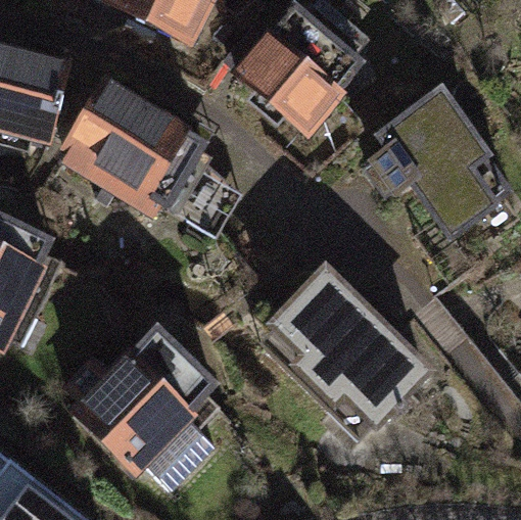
[(103,0),(192,45),(215,0),(103,0)]
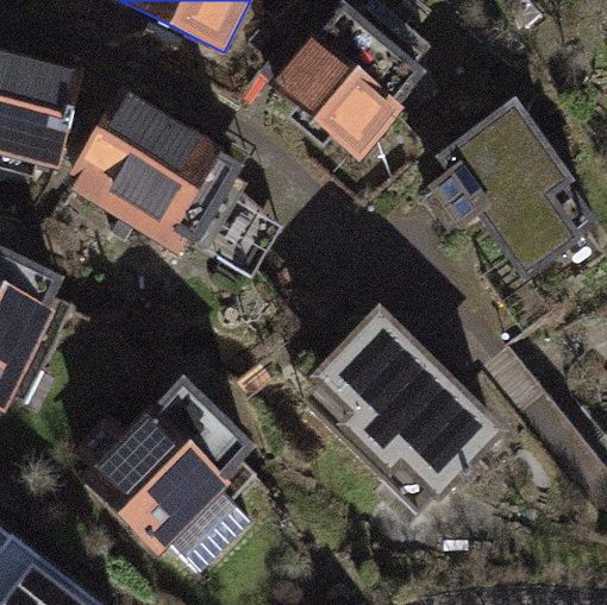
[(335,0),(267,81),(361,159),(406,107),(400,102),(429,69),(346,0),(335,0)]
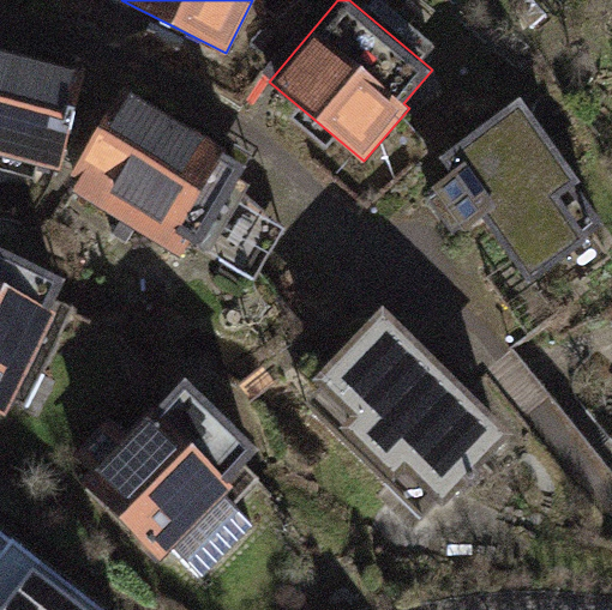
[(0,151),(55,165),(79,70),(0,50),(0,151)]
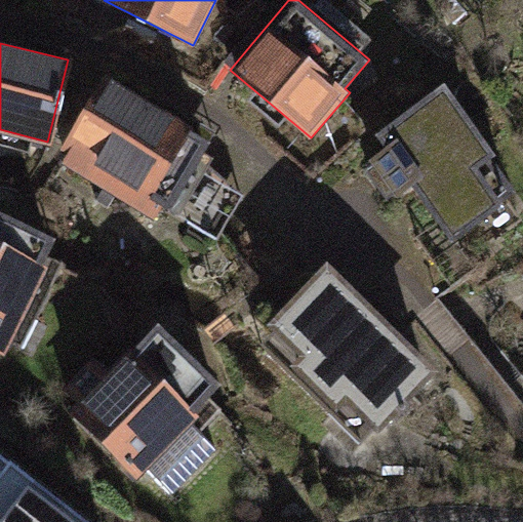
[(104,76),(58,148),(66,152),(59,161),(153,219),(162,205),(168,209),(209,143),(104,76)]
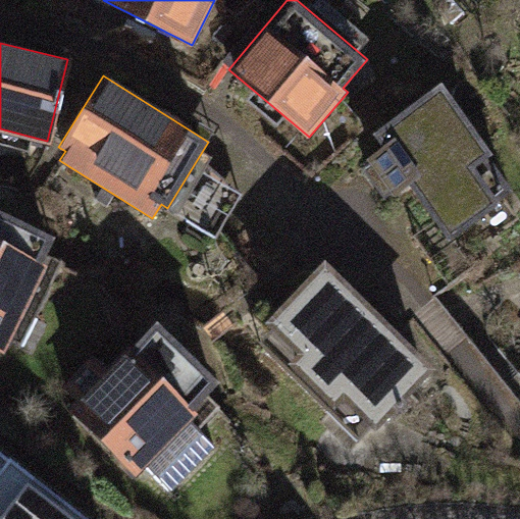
[(518,189),(440,84),(374,133),(382,144),(365,157),(393,195),(409,184),(450,239),(518,189)]
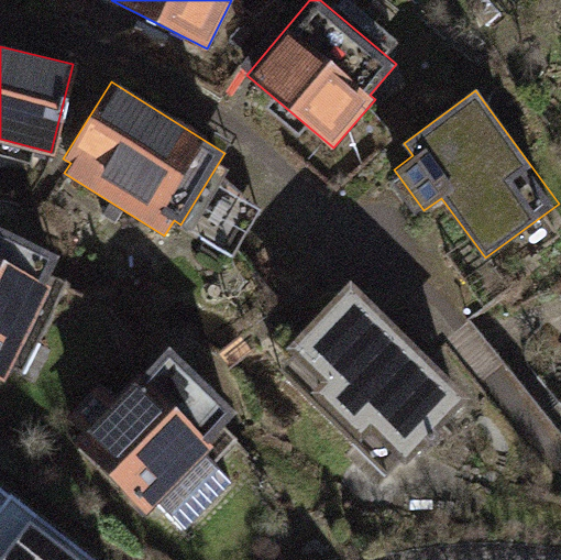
[(0,377),(3,380),(48,285),(44,283),(57,253),(0,226),(0,377)]
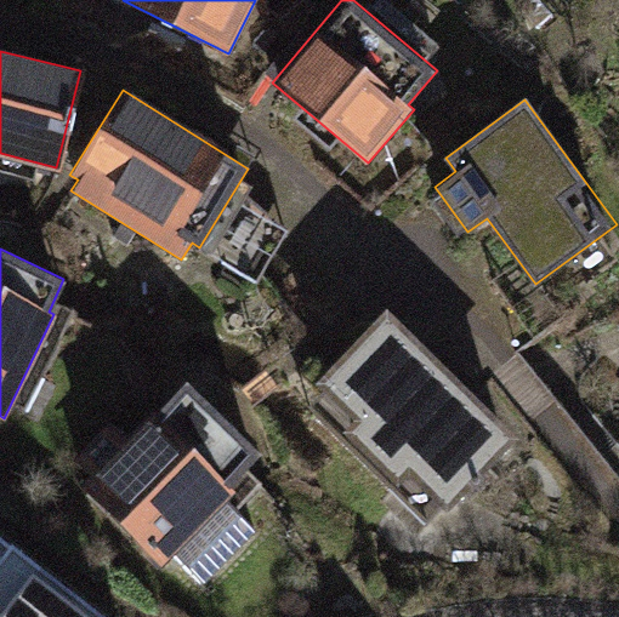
[(385,308),(317,380),(327,388),(310,405),(427,518),(439,504),(447,512),(520,438),(385,308)]
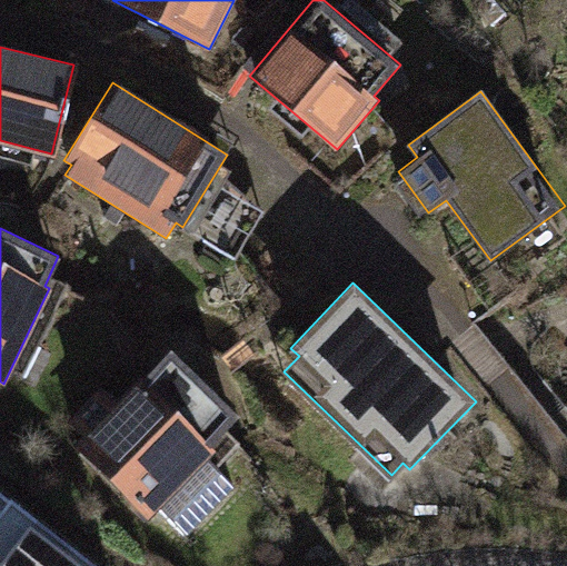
[(79,437),(71,446),(147,520),(160,507),(187,534),(234,487),(206,459),(214,452),(208,446),(237,417),(170,350),(118,403),(100,385),(63,421),(79,437)]
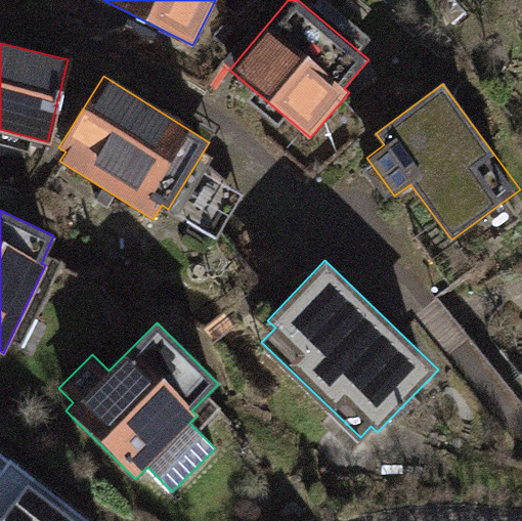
[(87,520),(13,463),(0,479),(0,520),(87,520)]
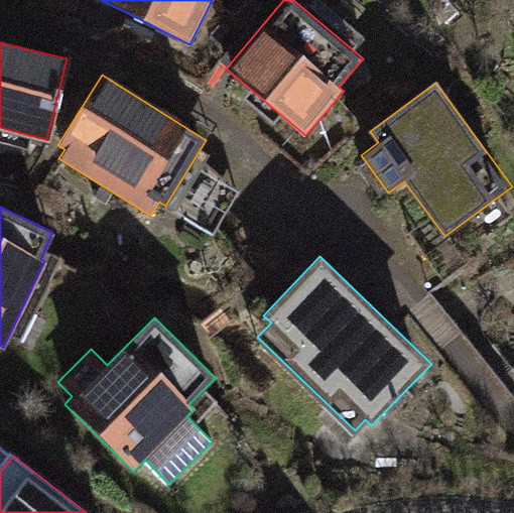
All buildings are outlined.
